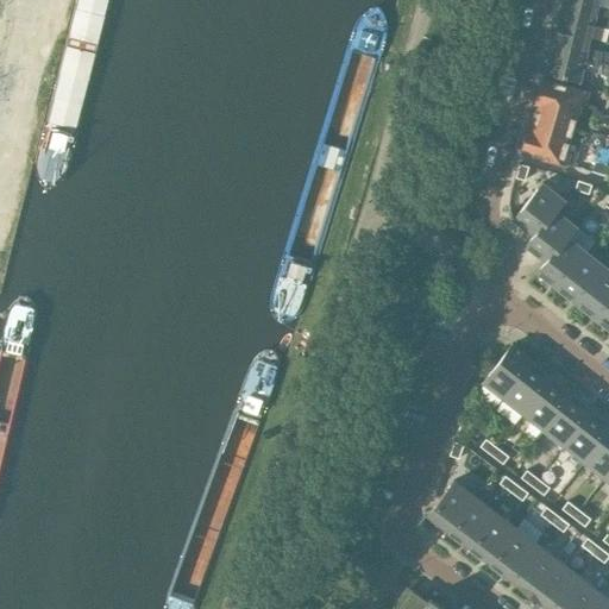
[(608,0),(562,0),(562,6),(608,18),(608,17),(608,0)]
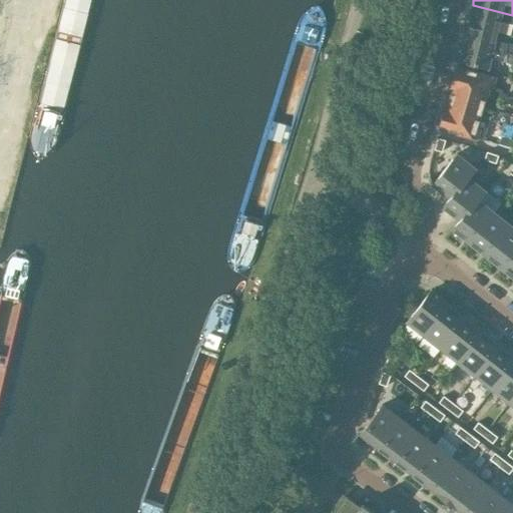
[(511,24),(512,15),(473,5),(468,23),(497,31),(499,21),(511,24)]
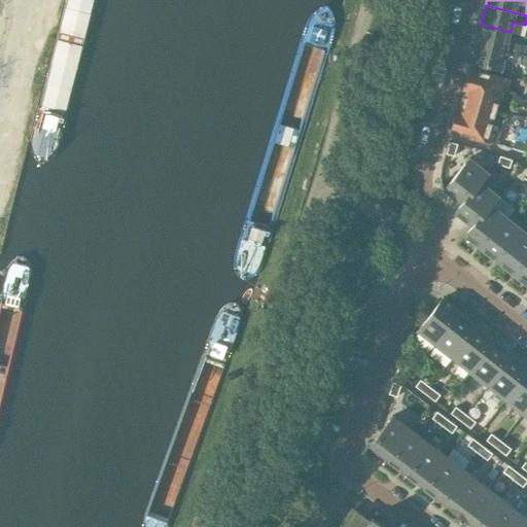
[(508,41),(511,32),(481,24),(477,43),(518,54),(520,45),(508,41)]
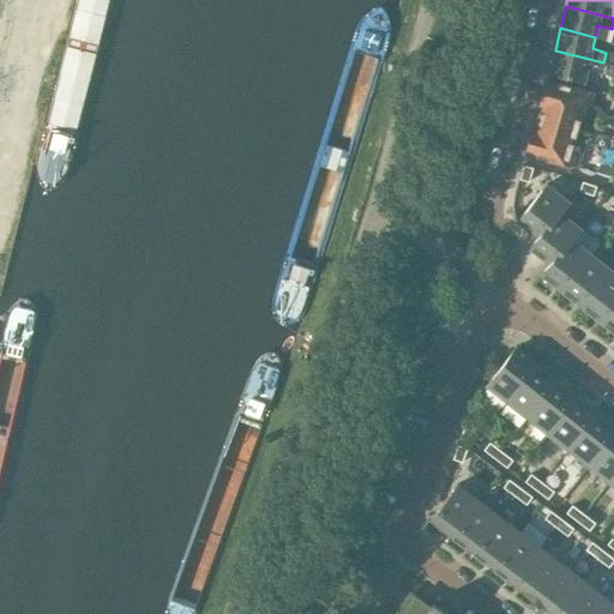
[(613,64),(603,62),(555,50),(549,73),(584,82),(588,68),(602,72),(601,74),(613,77),(613,64)]
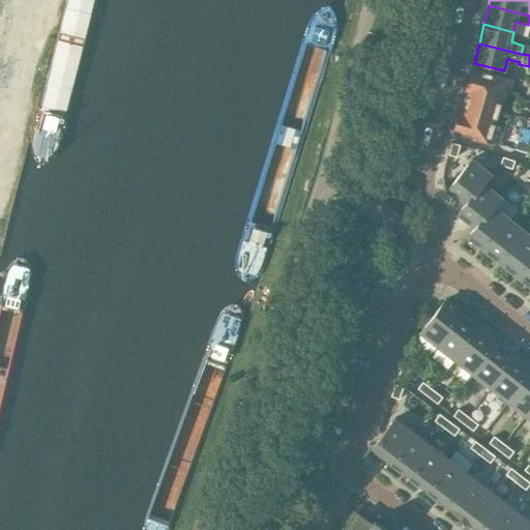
[(529,46),(524,45),(523,46),(521,54),(529,55),(529,46)]
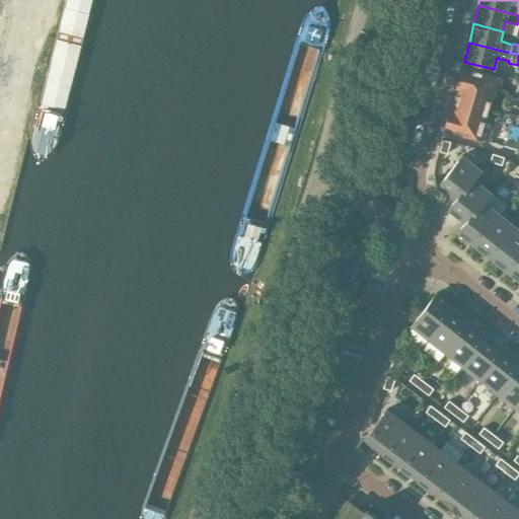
[(498,88),(501,78),(462,67),(457,87),(491,97),(495,87),(498,88)]
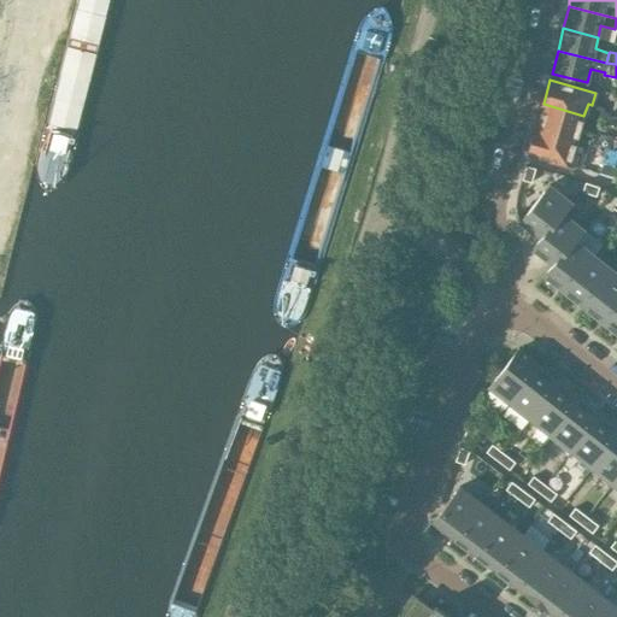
[(580,129),(583,116),(544,104),(536,128),(588,144),(592,145),(593,144),(609,147),(611,136),(598,133),(598,135),(580,129)]
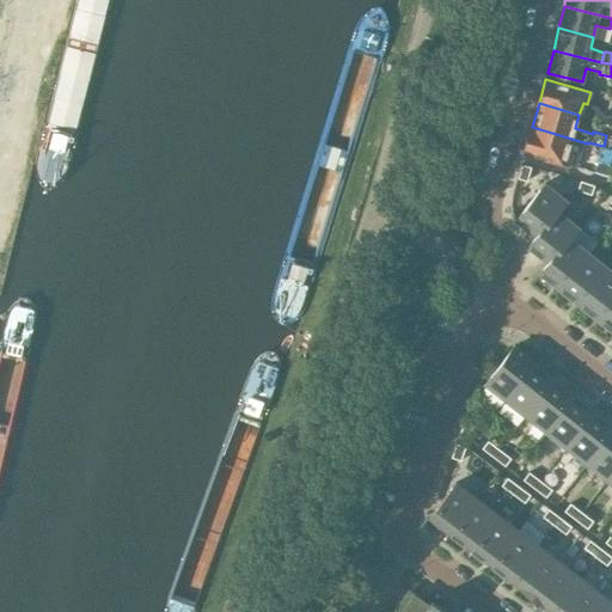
[(576,167),(583,142),(532,127),(525,152),(576,167)]
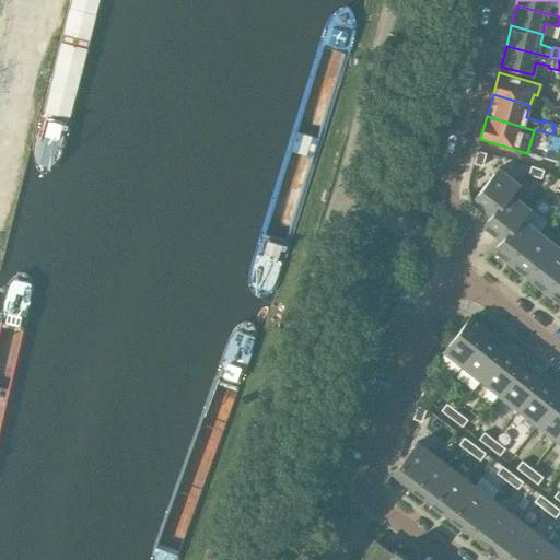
[(559,150),(548,147),(545,158),(558,161),(559,152),(559,150)]
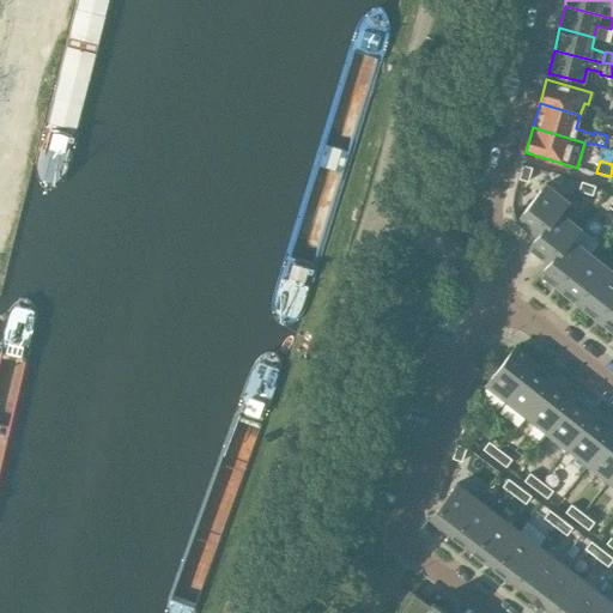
[(528,181),(533,168),(523,164),(519,178),(528,181)]
